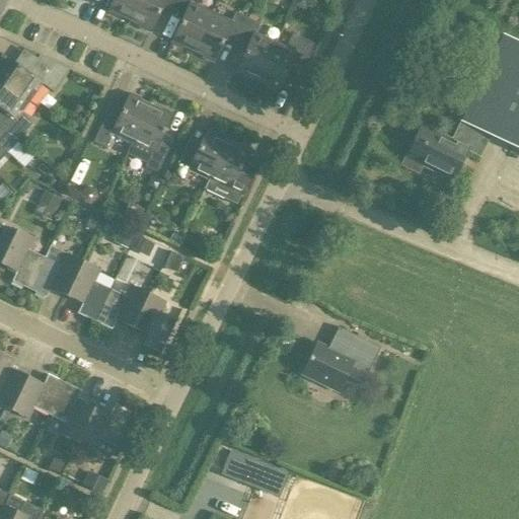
[(113,0),(107,11),(129,21),(138,0),(113,0)]
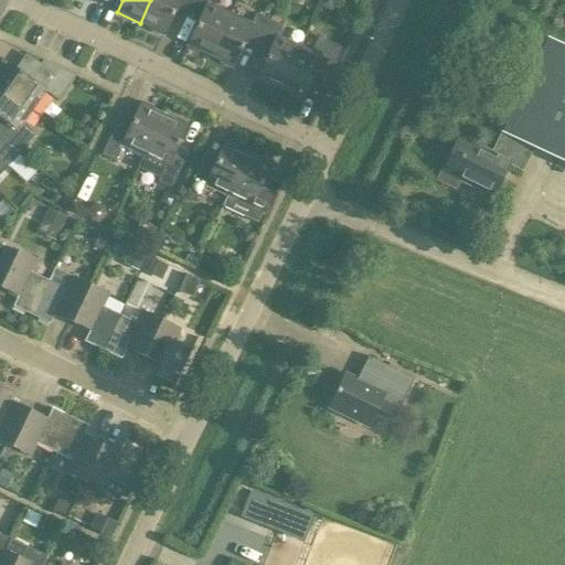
[(188,11),(193,0),(150,0),(140,23),(163,33),(177,6),(188,11)]
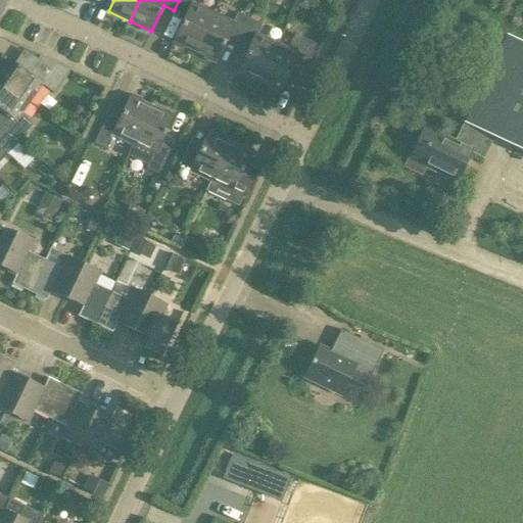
[(183,48),(184,47),(194,51),(212,13),(192,4),(193,0),(179,0),(174,10),(185,16),(173,43),(183,48)]
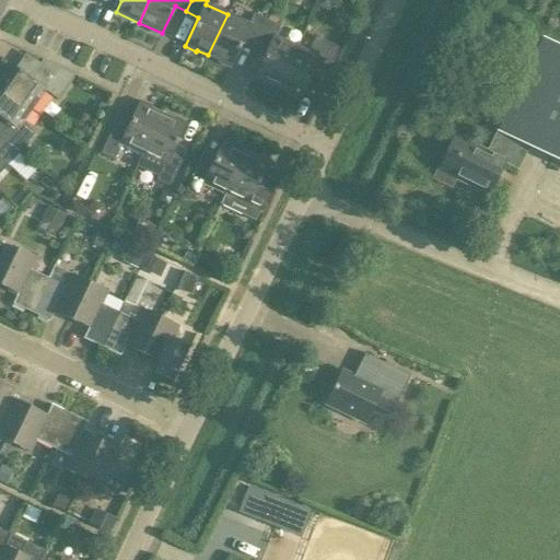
[(328,0),(322,0),(318,8),(329,13),(335,2),(328,0)]
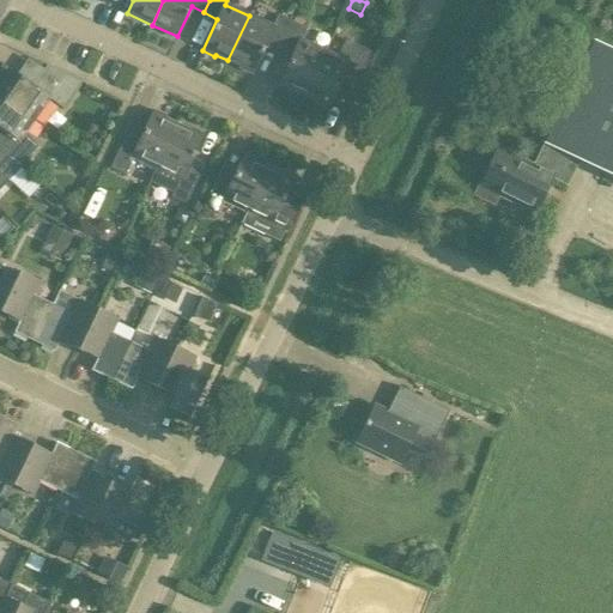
[(238,68),(252,74),(266,42),(279,48),(292,23),(291,22),(278,16),(272,28),(249,16),(228,60),(240,66),(238,68)]
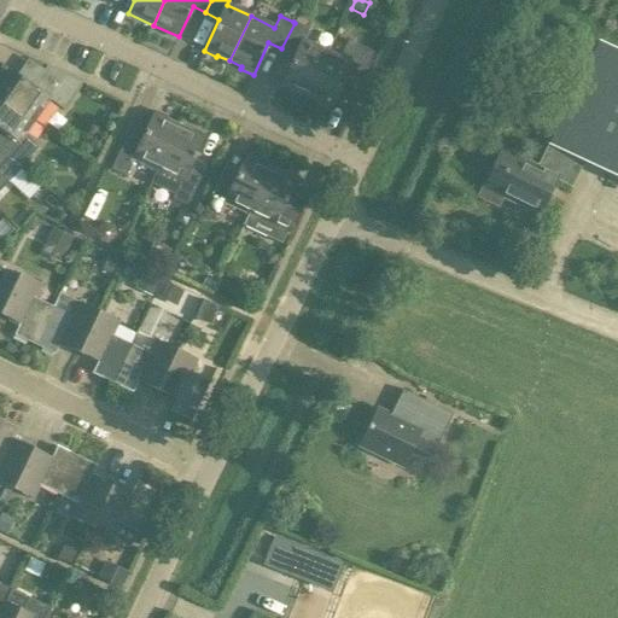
[(292,93),(293,91),(305,97),(326,52),(303,41),(309,29),(307,28),(309,23),(296,16),(293,22),(295,23),(281,48),(295,54),(280,87),(292,93)]
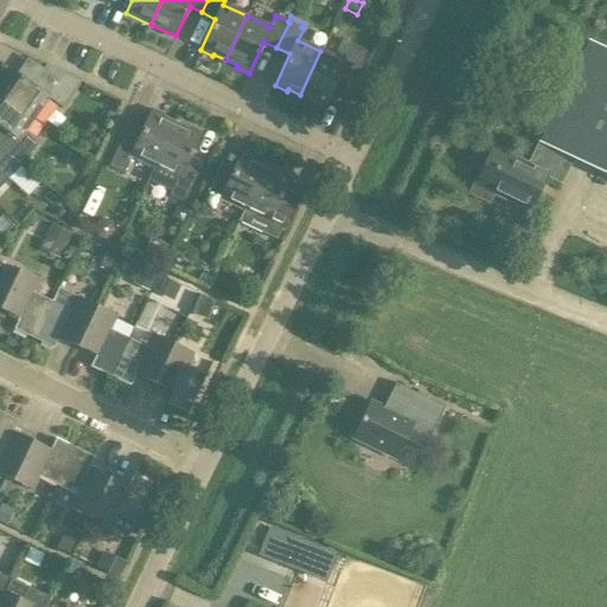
[(311,102),(324,108),(338,77),(351,83),(366,51),(342,39),(333,57),(320,51),(300,95),(312,101),(311,102)]
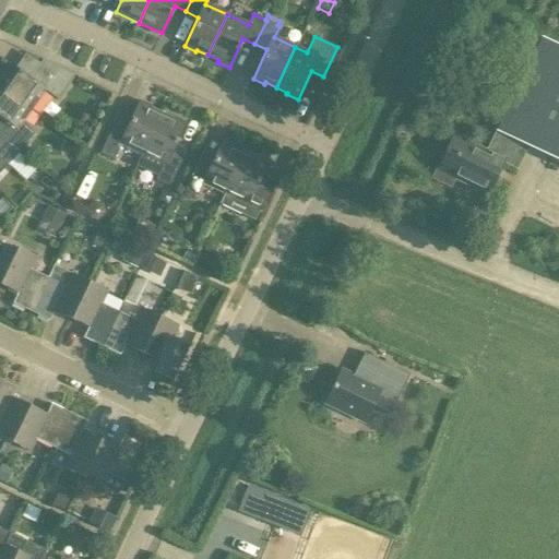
[(558,45),(542,36),(486,153),(454,138),(438,171),(487,195),(503,164),(516,169),(527,146),(558,162),(558,45)]
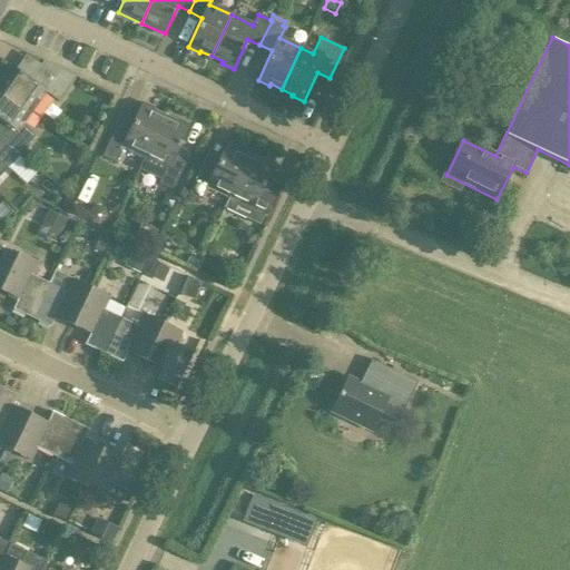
[(76,77),(47,64),(32,84),(9,67),(0,78),(0,90),(31,112),(45,92),(58,101),(76,77)]
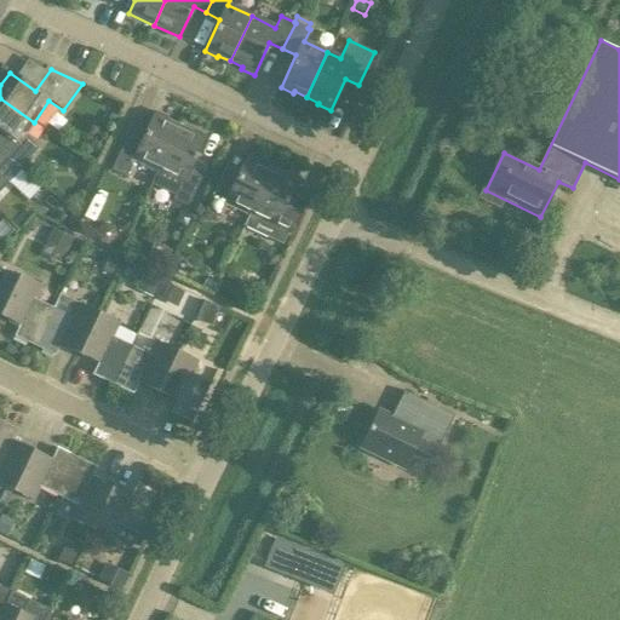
[(36,148),(26,135),(34,122),(0,98),(0,131),(4,135),(0,139),(0,153),(21,170),(36,148)]
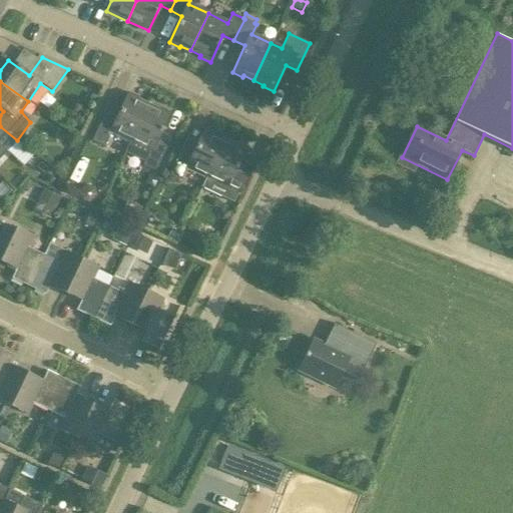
[(102,149),(109,134),(128,143),(129,144),(147,105),(127,95),(114,122),(103,117),(90,143),(102,149)]
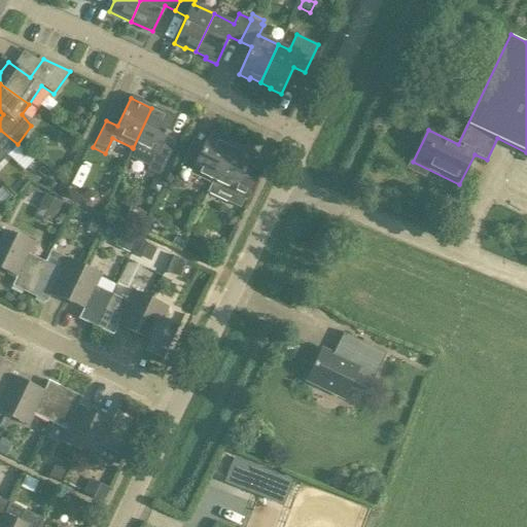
[(147,170),(160,175),(171,151),(160,145),(173,117),(151,108),(133,148),(132,147),(128,156),(148,167),(147,170)]
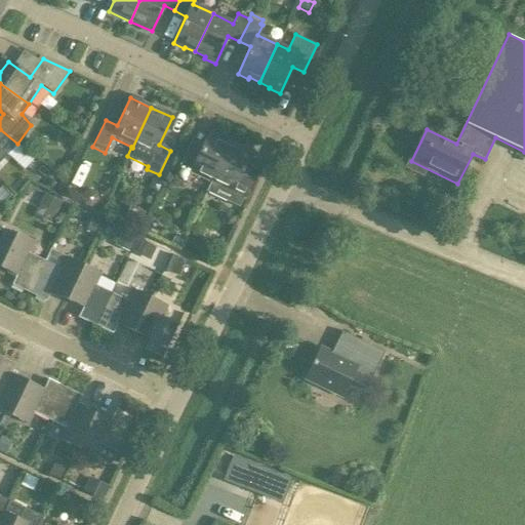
[(0,150),(6,156),(17,144),(0,129),(0,150)]
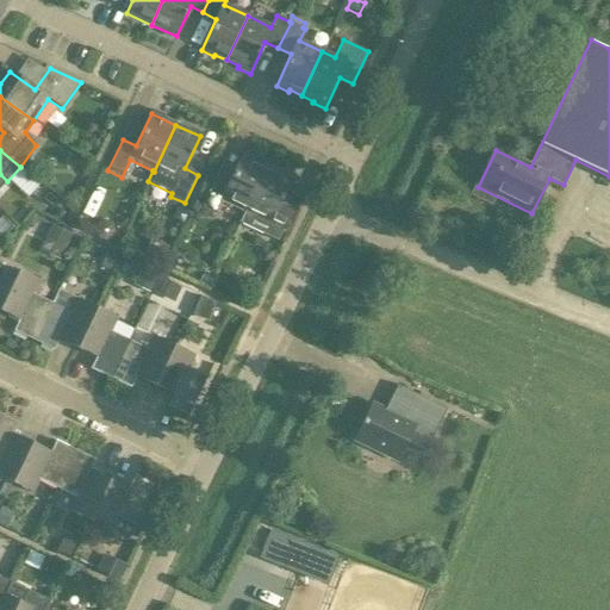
[(221,203),(243,213),(244,215),(266,168),(242,156),(226,188),(213,182),(200,211),(212,217),(215,212),(217,212),(221,203)]
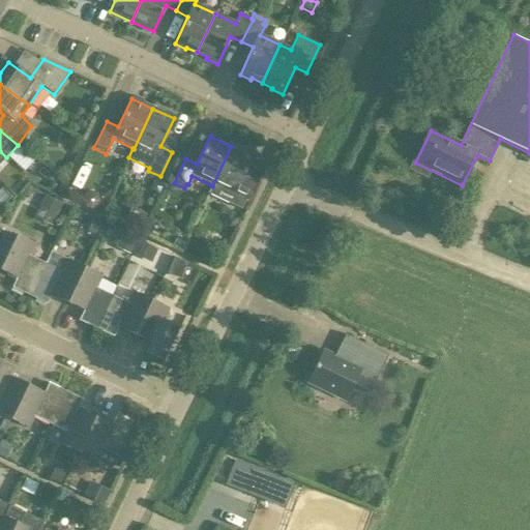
[(208,194),(240,209),(251,188),(239,183),(253,156),(231,146),(212,186),(211,185),(208,194)]
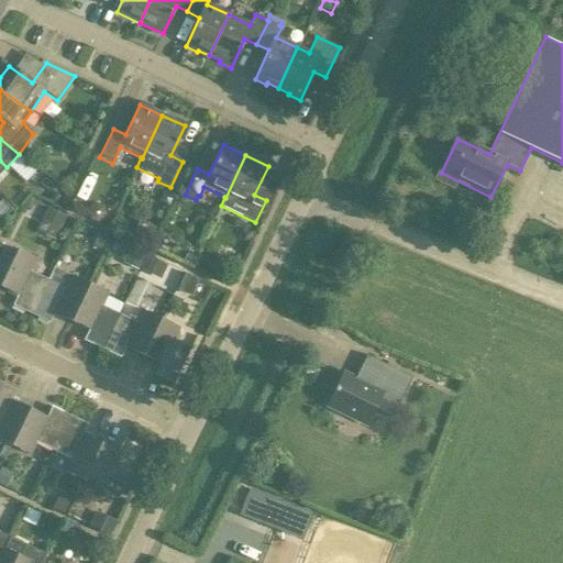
[(163,190),(158,200),(168,205),(174,195),(163,190)]
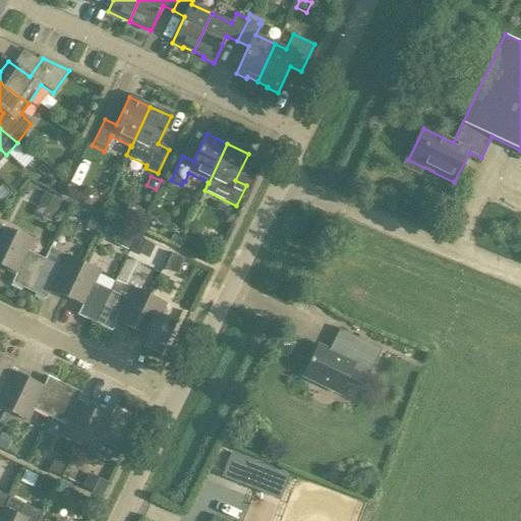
[(96,201),(98,196),(96,191),(91,189),(84,191),(82,196),(84,201),(91,205),(96,201)]
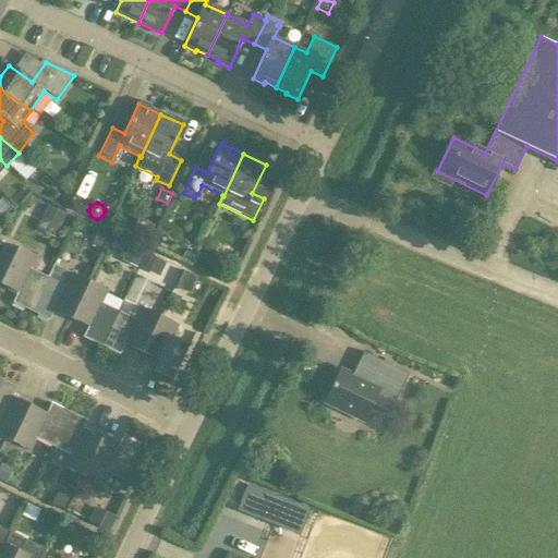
[(56,239),(67,215),(48,206),(37,230),(56,239)]
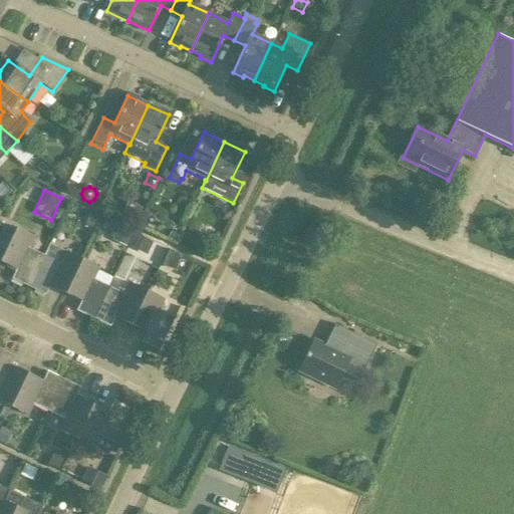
[(121,213),(137,220),(142,210),(126,203),(121,213)]
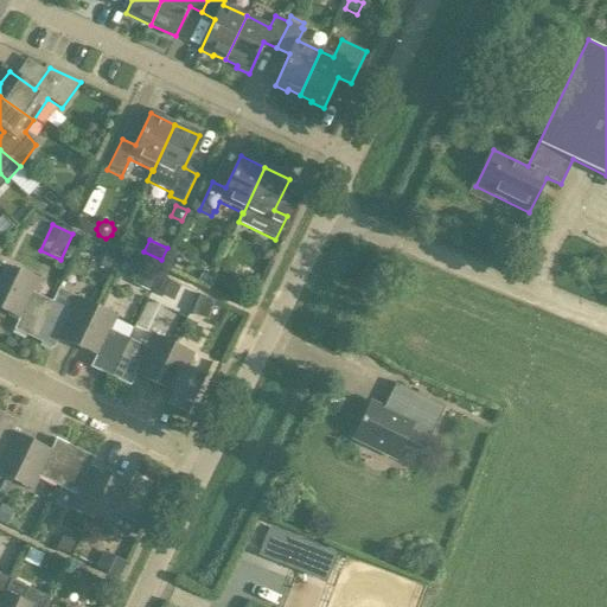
[(107,250),(100,266),(112,272),(119,256),(107,250)]
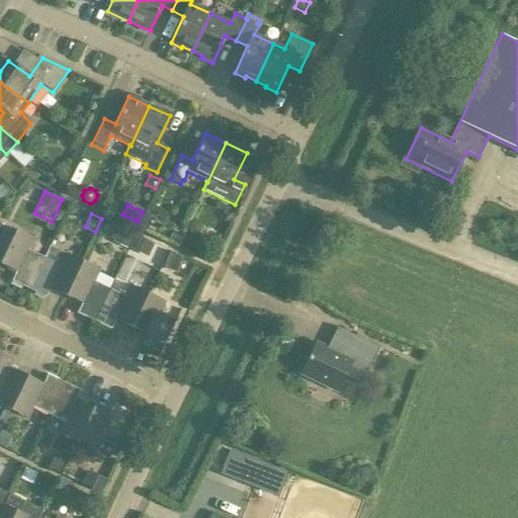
[(114,243),(126,249),(134,234),(121,228),(114,243)]
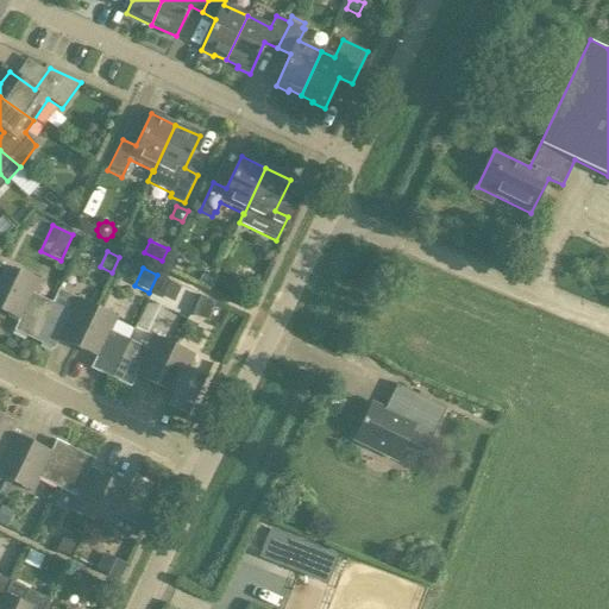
[(33,340),(51,302),(32,294),(39,280),(18,270),(0,307),(0,311),(18,320),(13,331),(33,340)]
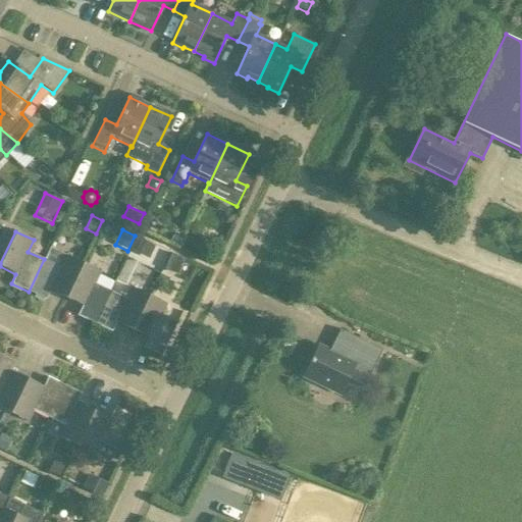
[(176,246),(179,240),(173,237),(170,243),(176,246)]
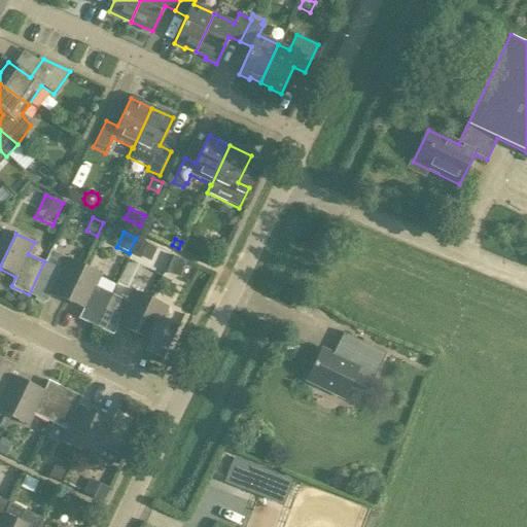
[(143,241),(136,254),(150,261),(156,247),(143,241)]
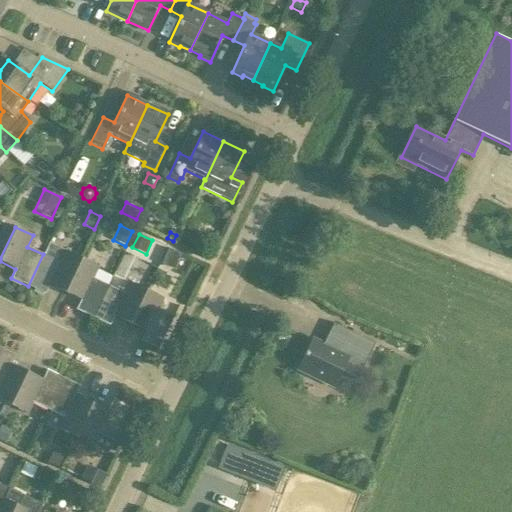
[(169,248),(162,263),(175,269),(182,255),(169,248)]
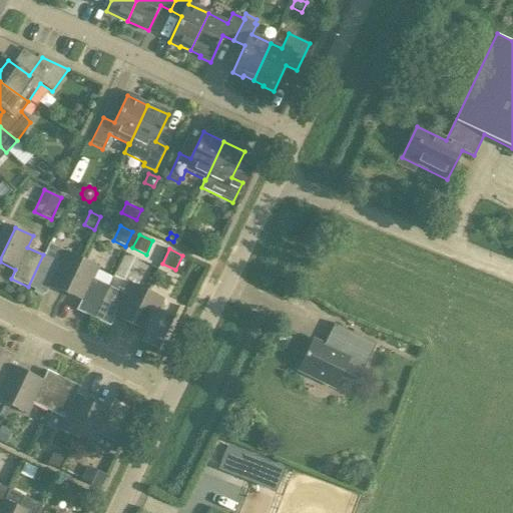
[(64,293),(81,259),(64,250),(59,263),(43,254),(28,287),(44,295),(49,286),(64,293)]
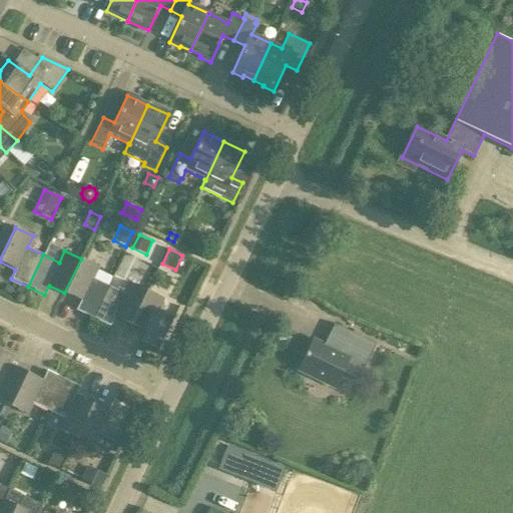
[(92,318),(108,287),(92,279),(98,268),(81,259),(64,293),(80,301),(76,310),(92,318)]
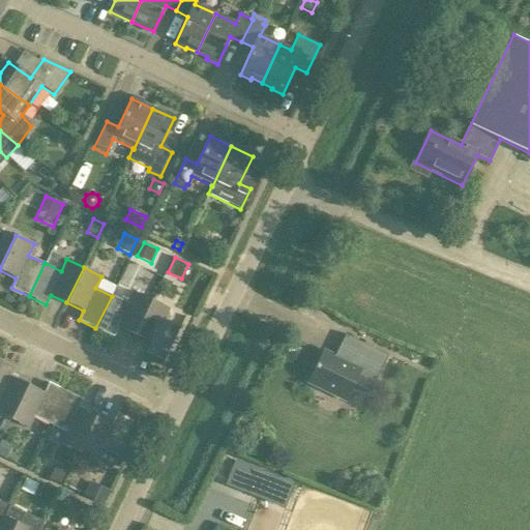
[(134,335),(151,300),(134,292),(127,303),(112,296),(95,328),(113,336),(118,327),(134,335)]
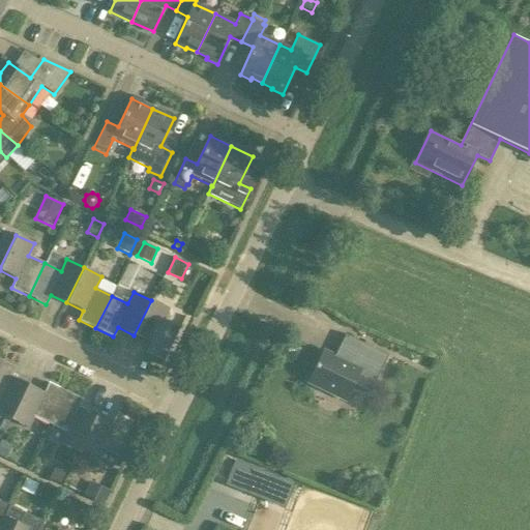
[(151,300),(134,335),(150,343),(145,352),(164,361),(179,328),(163,320),(168,308),(151,300)]
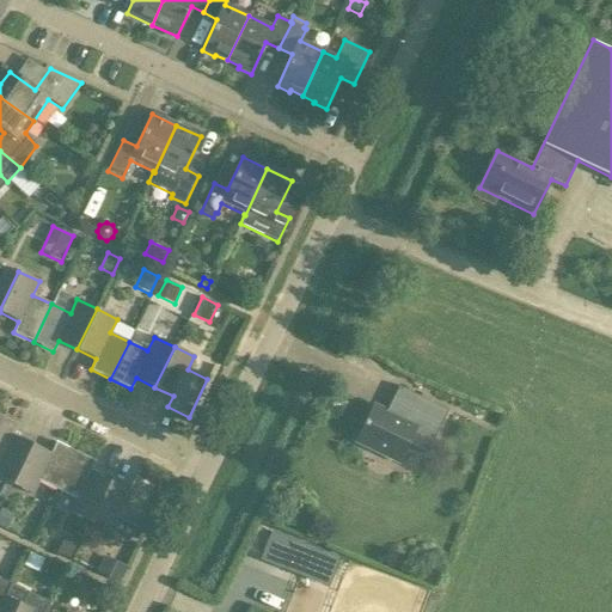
[(399,463),(409,441),(416,445),(414,447),(427,453),(448,410),(398,386),(389,407),(393,409),(391,416),(372,407),(355,441),(399,463)]
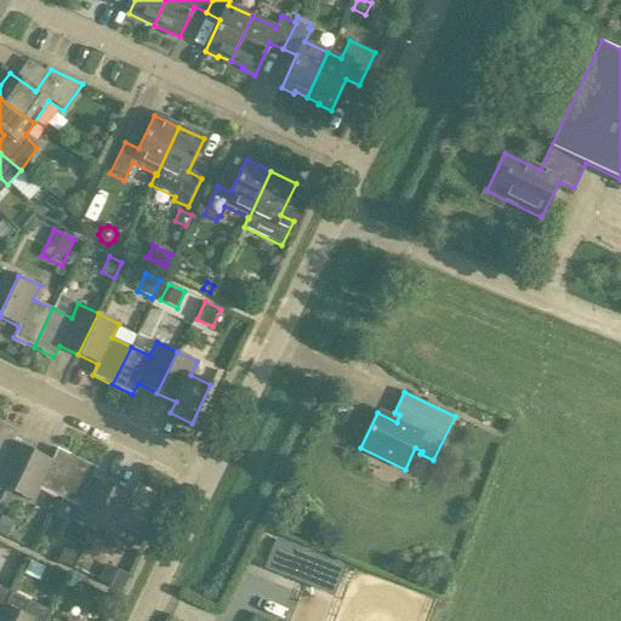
[(0,485),(12,491),(32,451),(12,442),(18,431),(0,421),(0,485)]
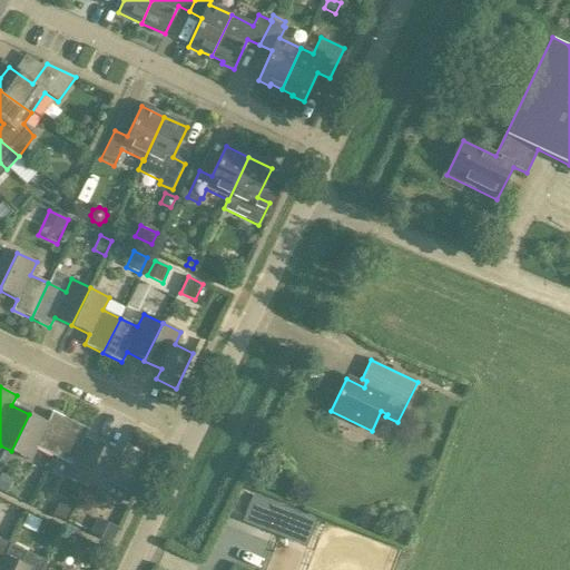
[(53,457),(70,421),(51,412),(47,422),(29,414),(11,451),(30,461),(36,448),(53,457)]
